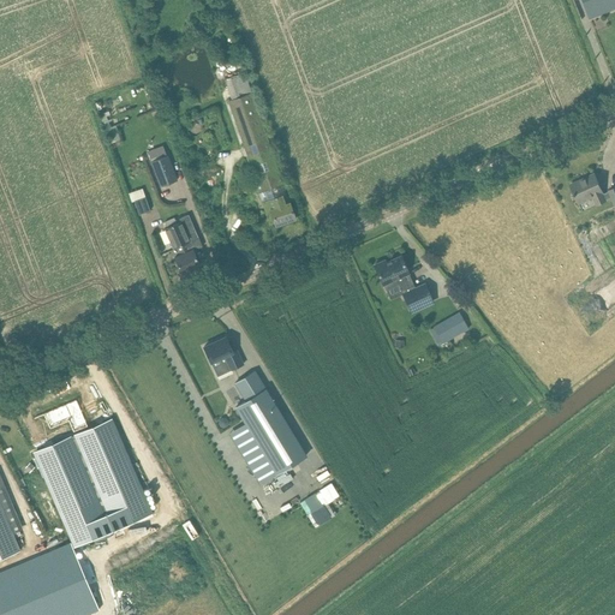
[(614,0),(581,0),(590,19),(614,9),(614,0)]
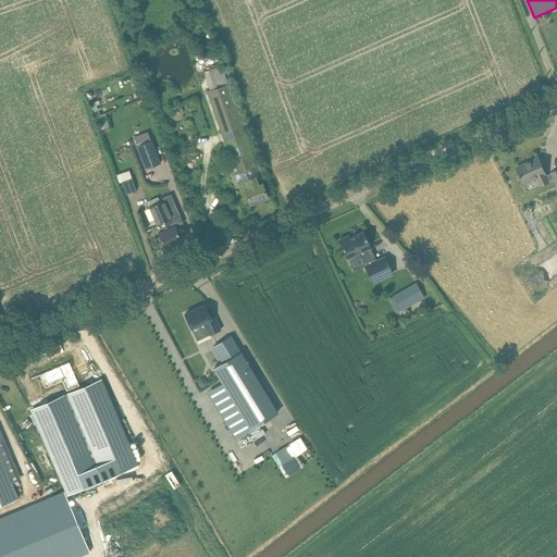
[(99,130),(108,125),(102,113),(94,118),(99,130)]
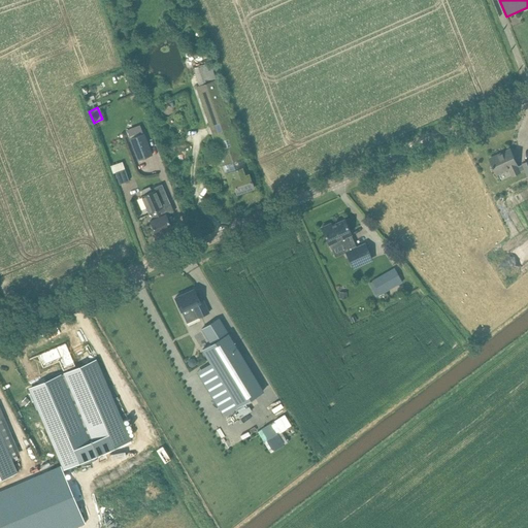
[(152,155),(143,134),(129,139),(137,161),(152,155)]
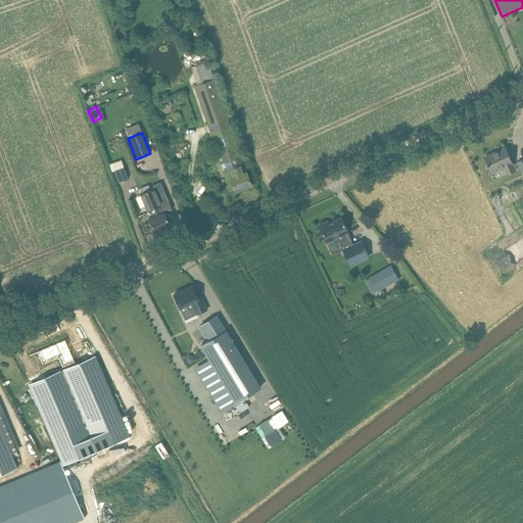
[(522,159),(518,162),(513,165),(512,163),(513,163),(506,148),(485,157),(491,173),(505,167),(508,175),(515,171),(521,168),(522,173),(522,159)]
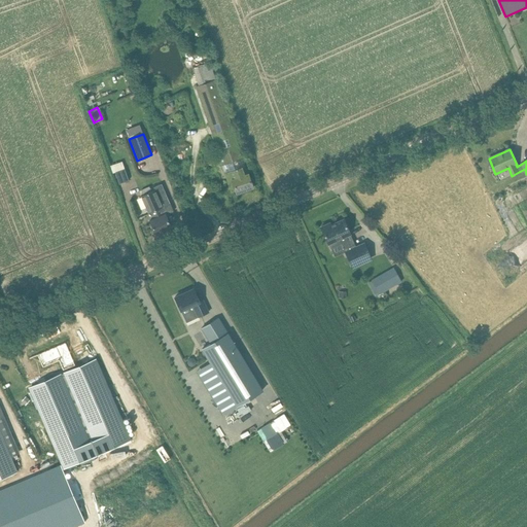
[(233,180),(229,182),(232,192),(236,191),(237,194),(253,188),(245,166),(239,168),(237,161),(236,161),(226,164),(233,180)]
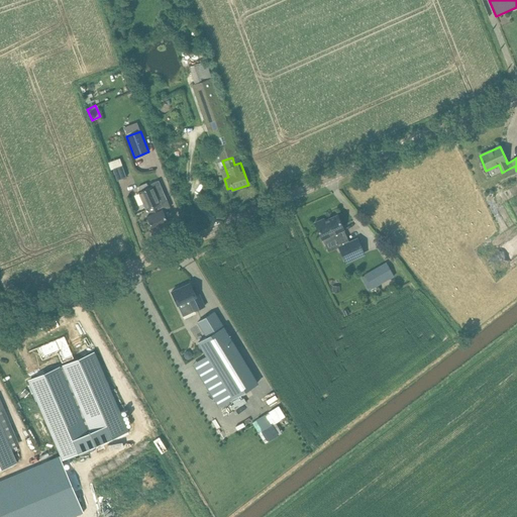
[(117,180),(126,177),(122,166),(113,169),(117,180)]
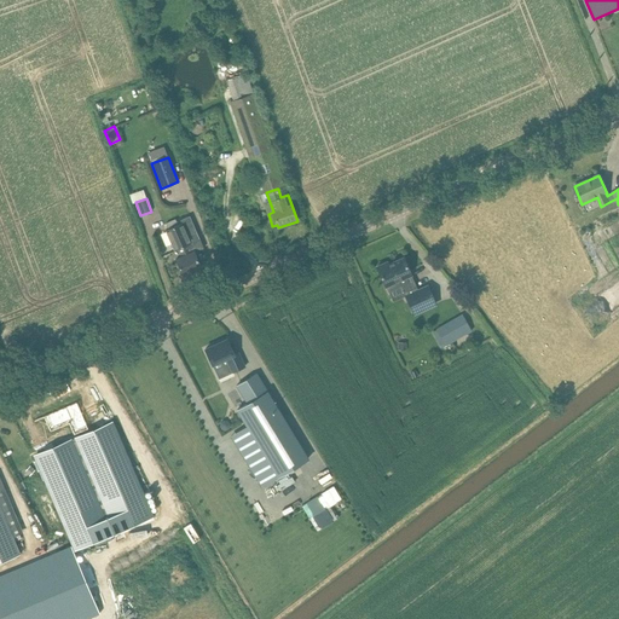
[(175,219),(166,224),(168,231),(166,231),(174,250),(178,249),(181,258),(195,252),(195,253),(204,248),(200,239),(196,232),(197,231),(191,218),(190,217),(177,221),(175,219)]
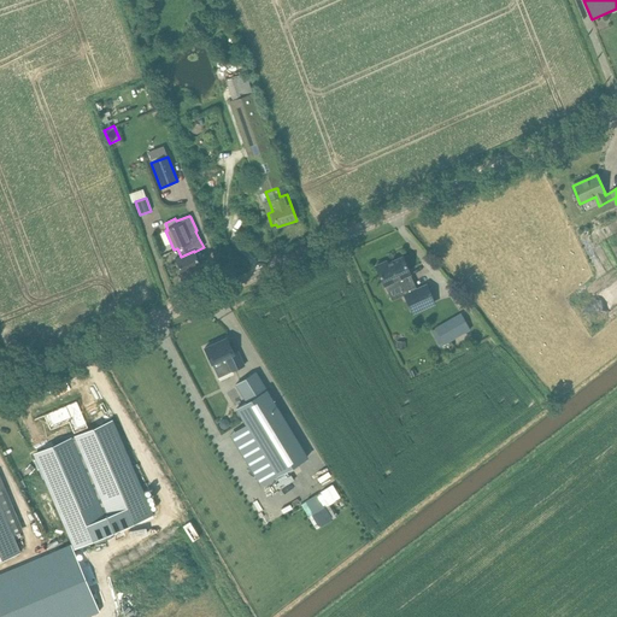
[(181,257),(175,259),(177,263),(182,275),(200,266),(195,256),(194,252),(194,251),(181,257)]
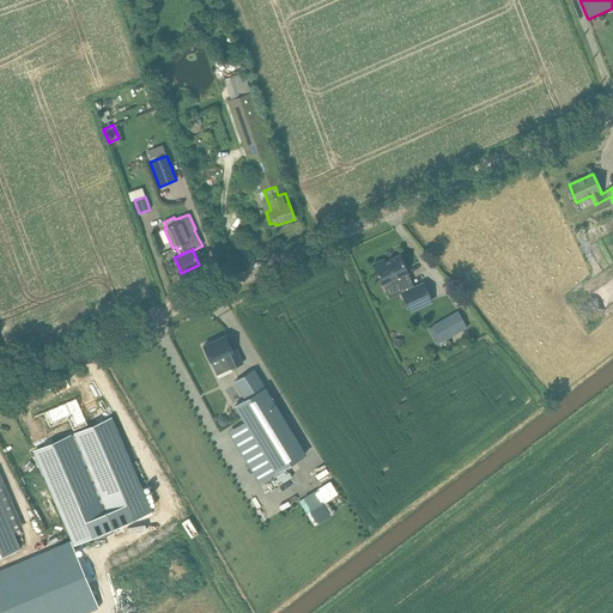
[(410,286),(412,284),(406,269),(400,255),(384,262),(383,260),(374,265),(384,289),(393,285),(398,284),(400,290),(401,292),(411,289),(410,286)]
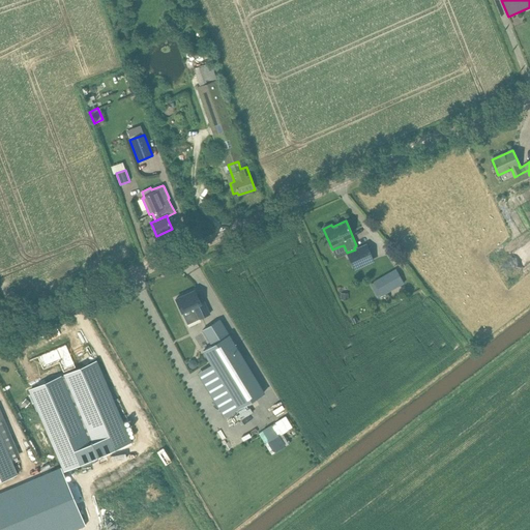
[(366,243),(355,249),(347,253),(348,254),(354,269),(374,260),(366,243)]
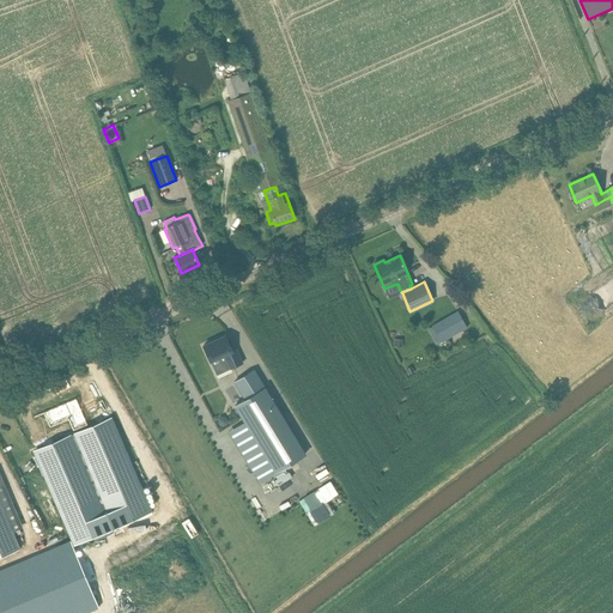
[(432,325),(441,343),(467,328),(457,311),(457,310),(432,325)]
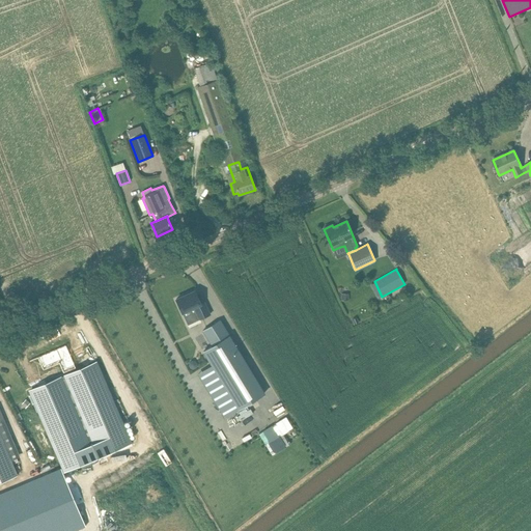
[(195,290),(176,300),(188,325),(210,314),(201,296),(198,297),(195,290)]
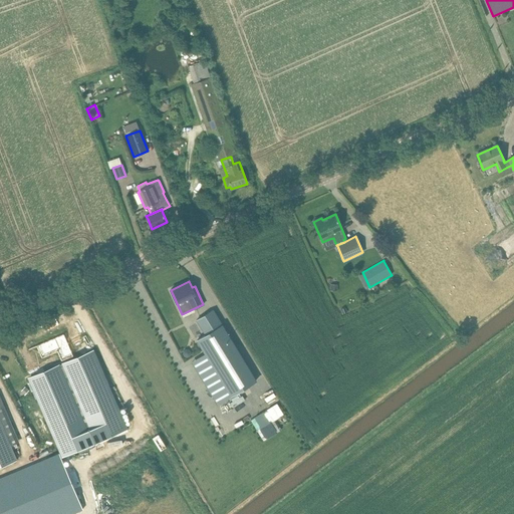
[(256,382),(213,311),(198,321),(207,336),(197,342),(231,399),(256,382)]
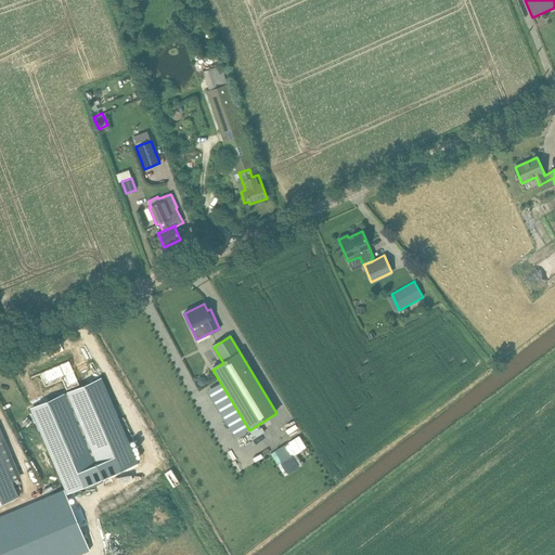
[(68,361),(39,374),(46,387),(62,379),(66,389),(78,384),(68,361)]
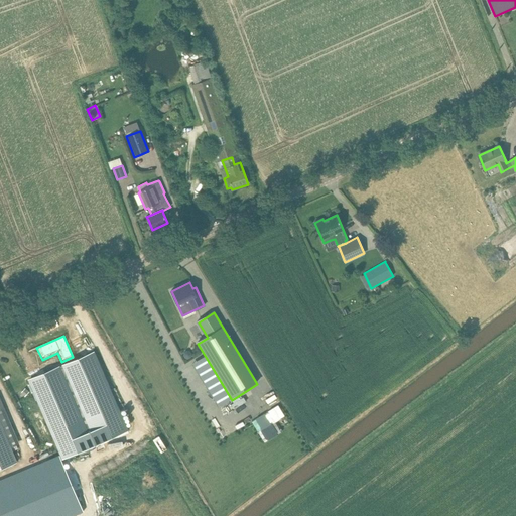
[(184,352),(183,356),(185,358),(188,359),(190,357),(191,354),(190,351),(186,351),(184,352)]
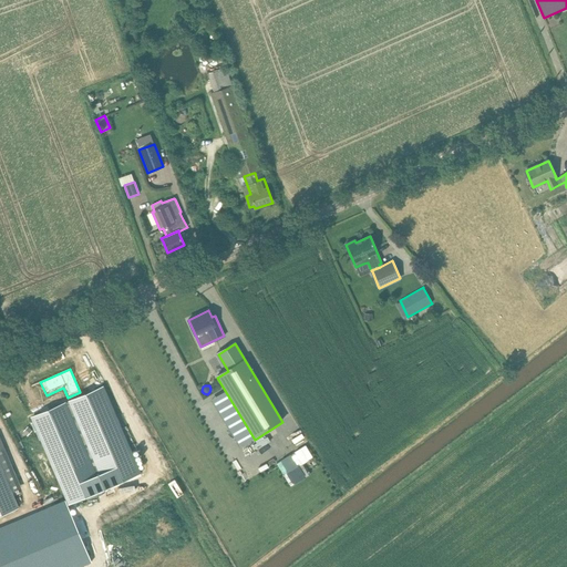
[(104,388),(31,419),(68,504),(141,473),(104,388)]
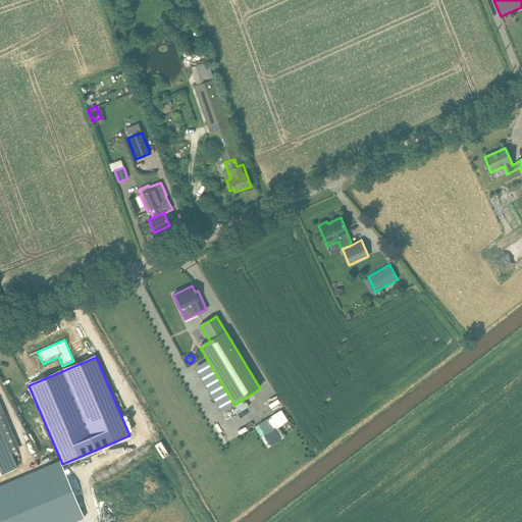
[(25,393),(21,398),(25,401),(30,396),(25,393)]
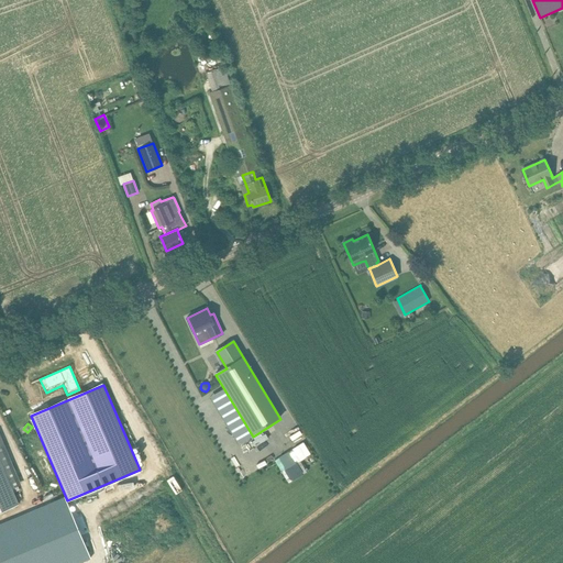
[(0,452),(4,451),(0,441),(0,509),(17,503),(0,466),(0,452)]
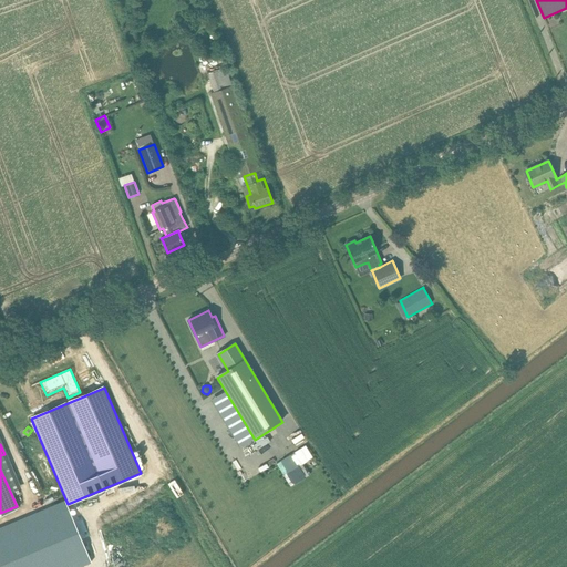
[(303,477),(298,465),(311,457),(305,445),(277,461),(290,485),(303,477)]
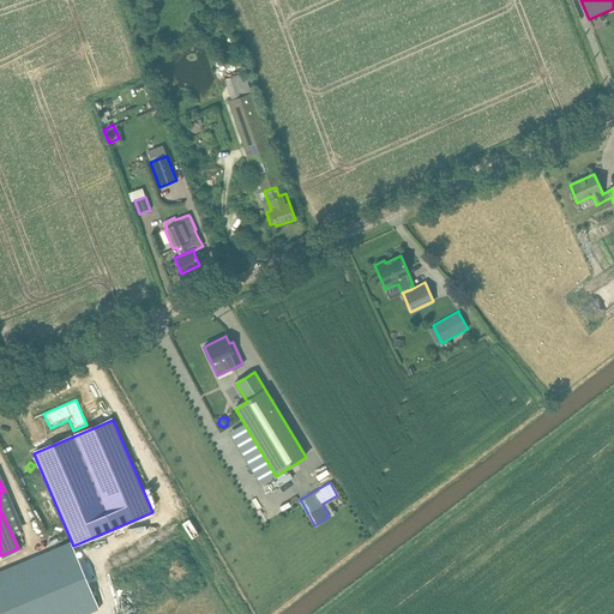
[(71,542),(0,571),(0,613),(85,613),(98,608),(71,542)]
